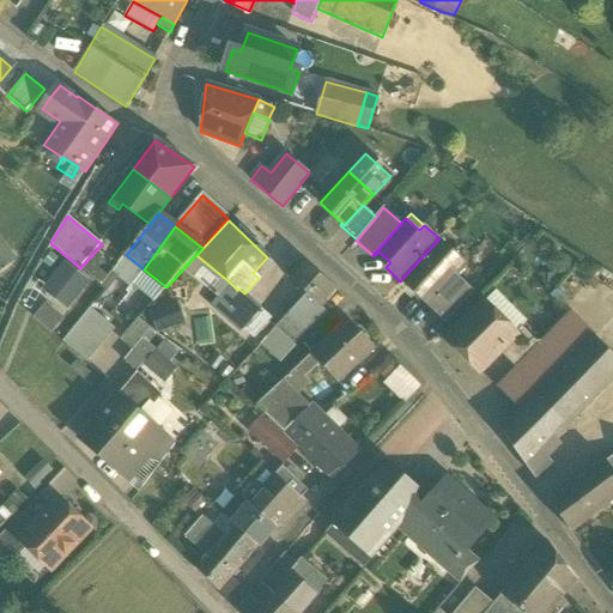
[(0,231),(0,268),(18,256),(0,231)]
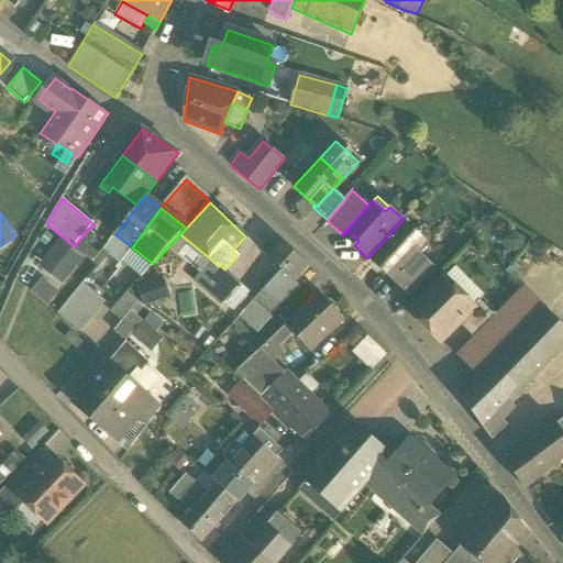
[(417,232),(404,219),(367,258),(394,283),(420,253),(424,247),(412,236),(417,232)]
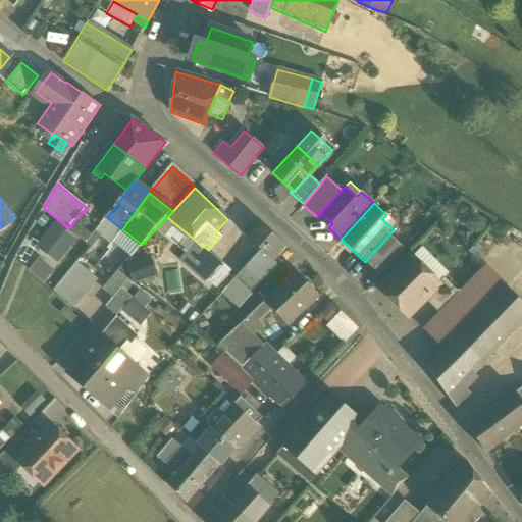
[(382,219),(394,229),(398,225),(386,215),(382,219)]
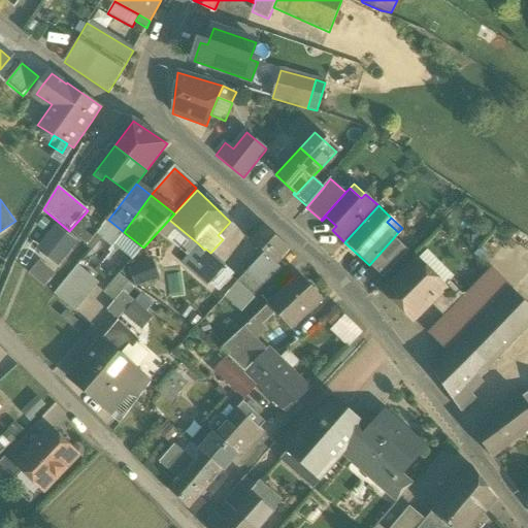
[(113,245),(124,232),(108,220),(107,220),(97,233),(113,245)]
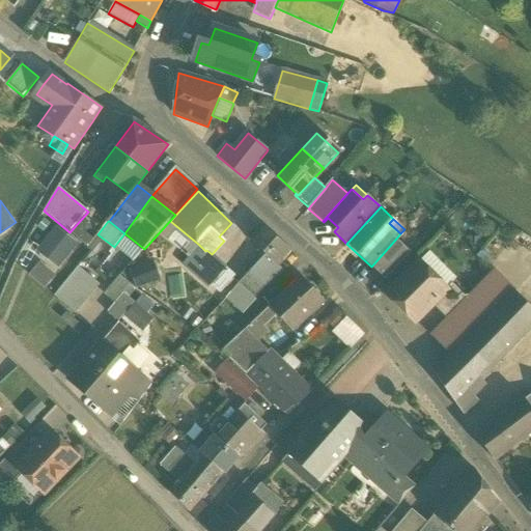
[(77,243),(55,226),(36,249),(58,267),(77,243)]
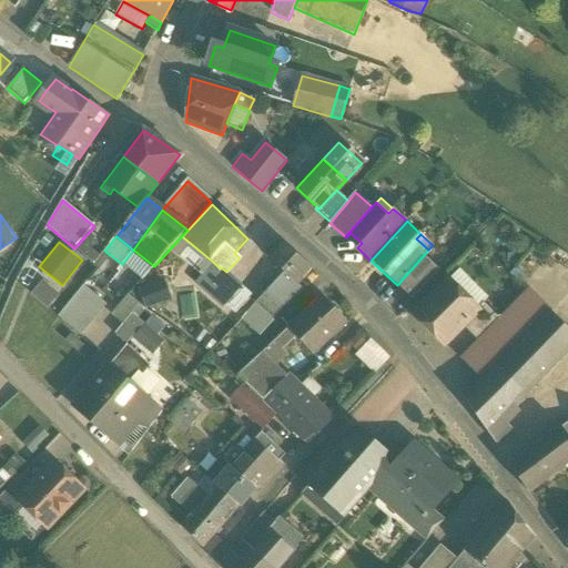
[(267,291),(284,305),(302,287),(298,285),(314,269),(282,242),(267,257),(284,273),(267,291)]
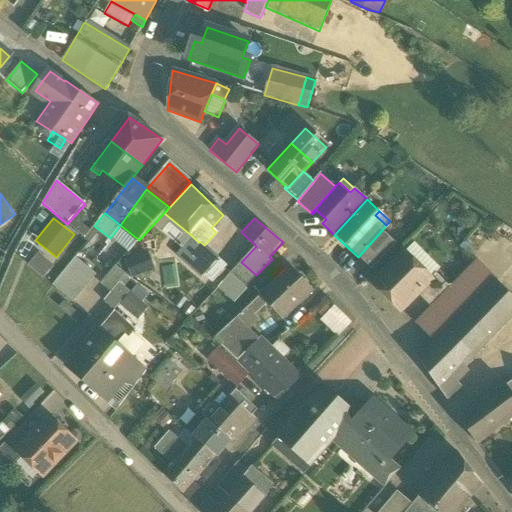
[(128,252),(139,240),(120,225),(110,238),(128,252)]
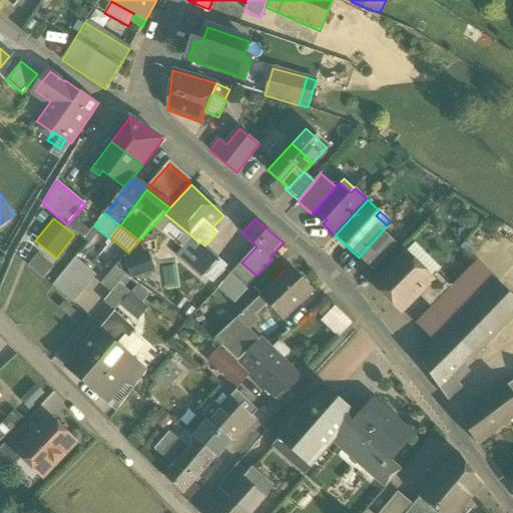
[(84,239),(89,243),(96,234),(91,230),(84,239)]
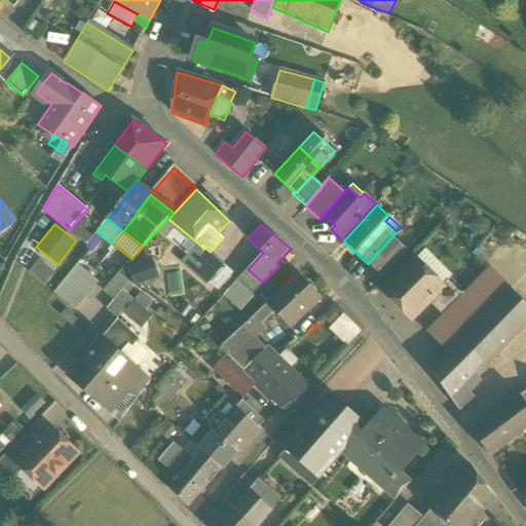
[(368,264),(382,276),(407,251),(392,236),(368,264)]
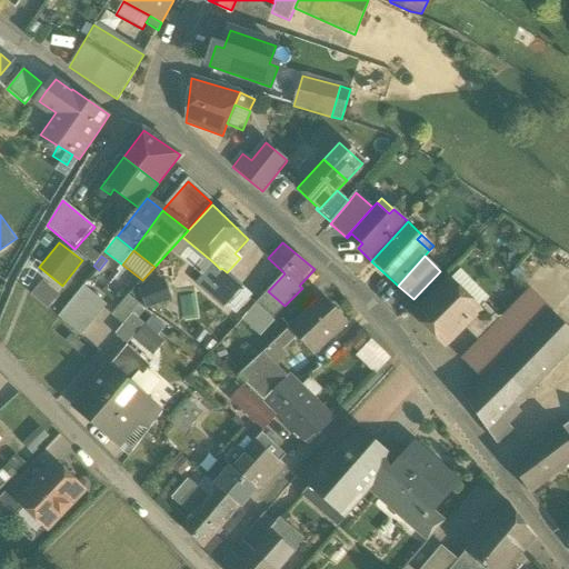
[(196,283),(223,308),(226,307),(243,287),(227,272),(221,268),(220,269),(213,262),(196,283)]
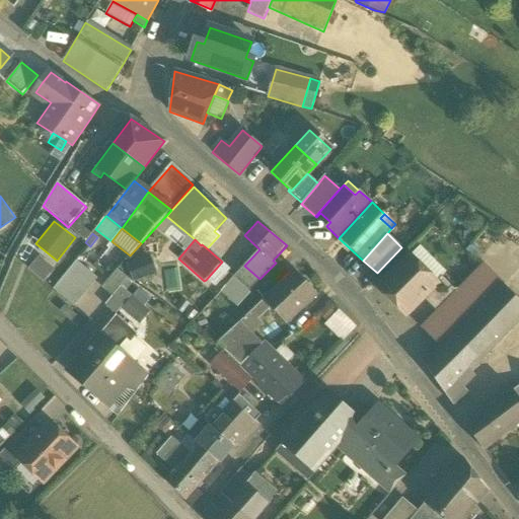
[(422,245),(411,256),(437,283),(442,277),(448,272),(422,245)]
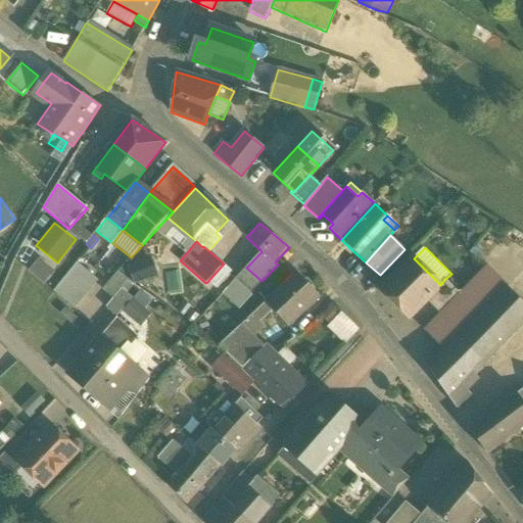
[(150,254),(128,266),(135,283),(158,273),(150,254)]
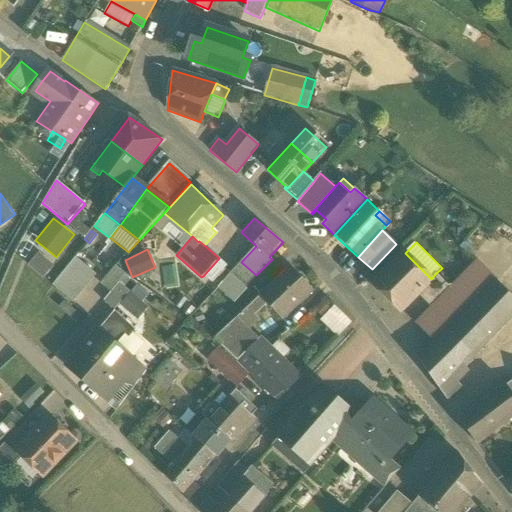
[(393,300),(402,309),(418,294),(432,280),(431,279),(405,253),(374,284),(392,302),(393,300)]
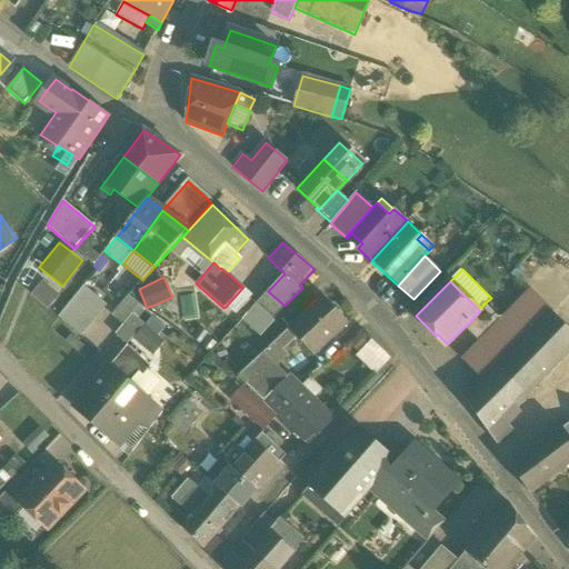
[(59,318),(79,335),(105,302),(83,286),(59,318)]
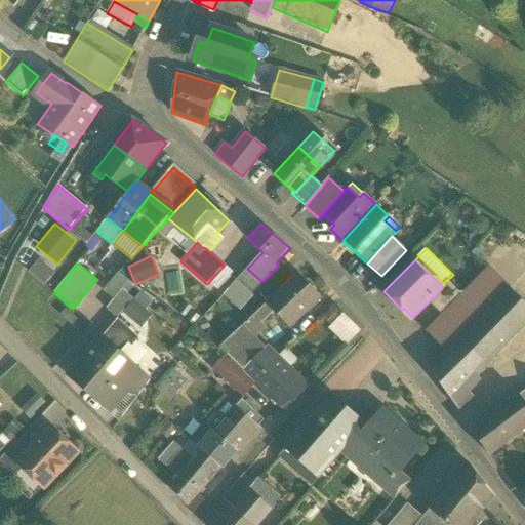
[(236,274),(225,265),(208,283),(218,292),(236,274)]
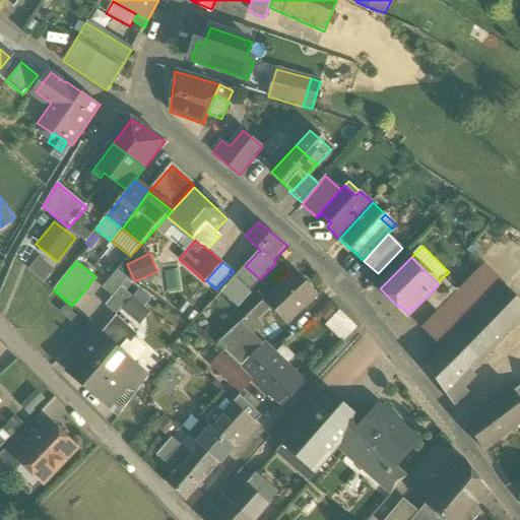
[(421,328),(443,348),(458,333),(505,285),(484,265),(458,293),(438,313),(438,312),(421,328)]
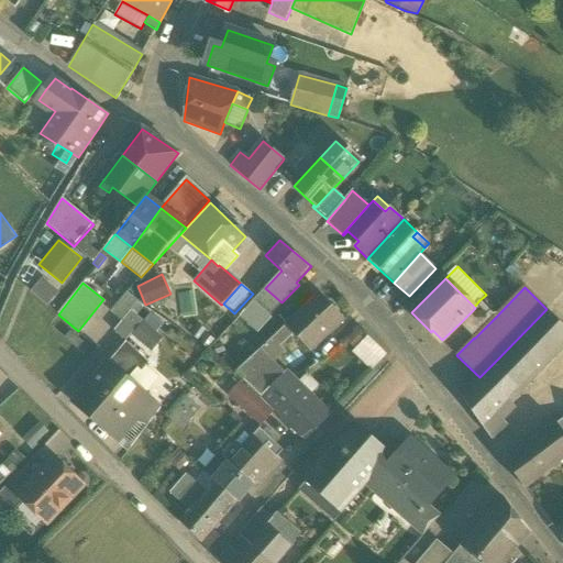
[(253,300),(269,316),(282,302),(265,288),(253,300)]
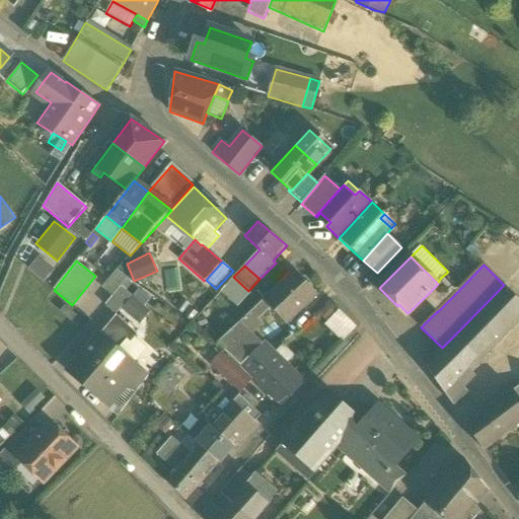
[(271,308),(286,325),(318,295),(295,271),(264,301),(271,308)]
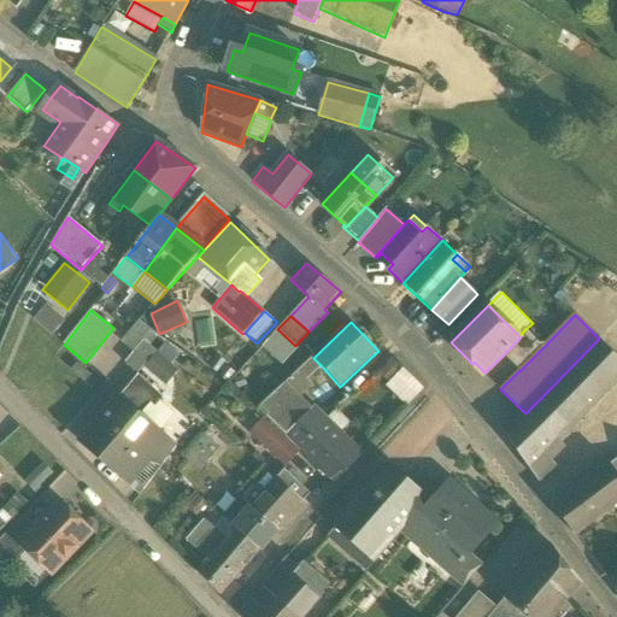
[(519,370),(519,371),(544,347),(526,329),(519,336),(521,338),(504,354),(519,370)]
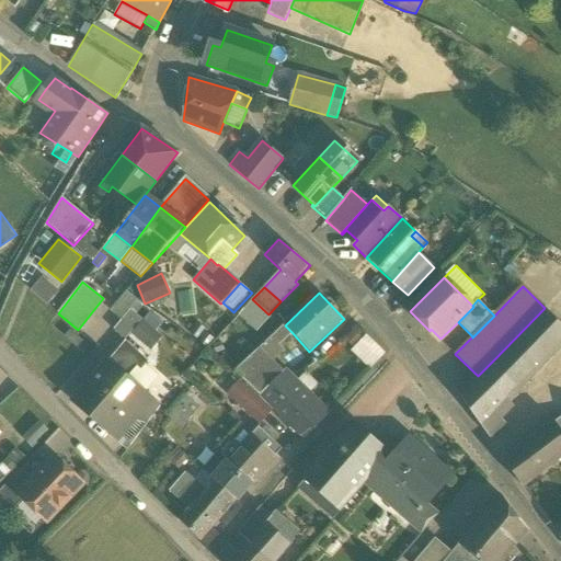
[(114,327),(124,338),(132,330),(150,348),(162,338),(134,307),(114,327)]
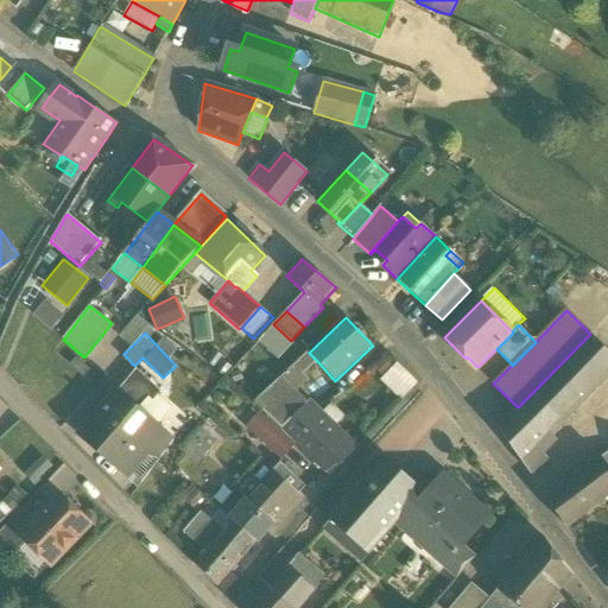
[(607,350),(590,334),(536,390),(562,423),(607,374),(607,350)]
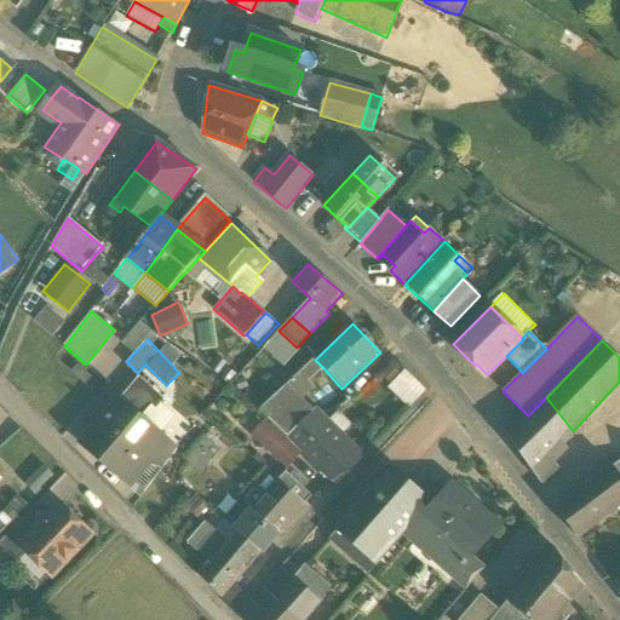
[(285,388),(299,401),(314,386),(309,382),(323,368),(315,360),(285,388)]
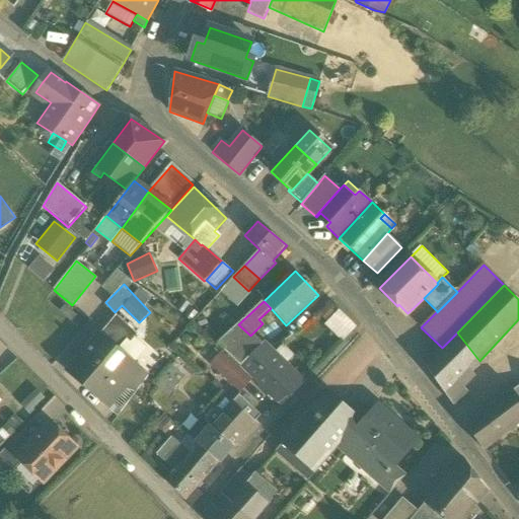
[(324,325),(342,342),(356,327),(339,310),(324,325)]
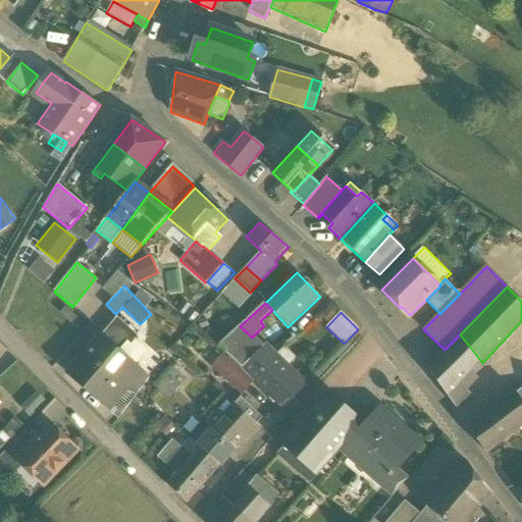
[(100,336),(119,353),(126,344),(129,346),(138,336),(117,317),(100,336)]
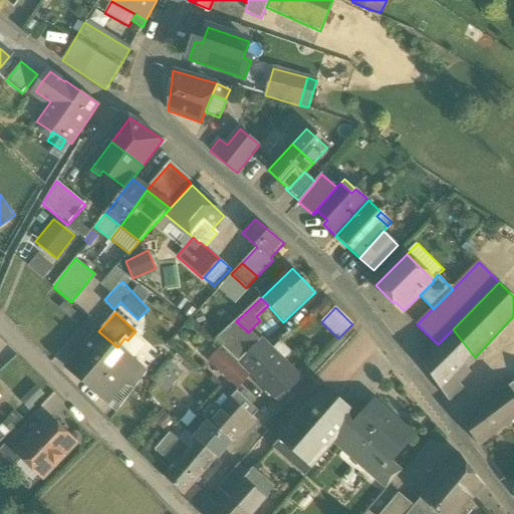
[(216,339),(239,362),(258,342),(248,332),(236,321),(216,339)]
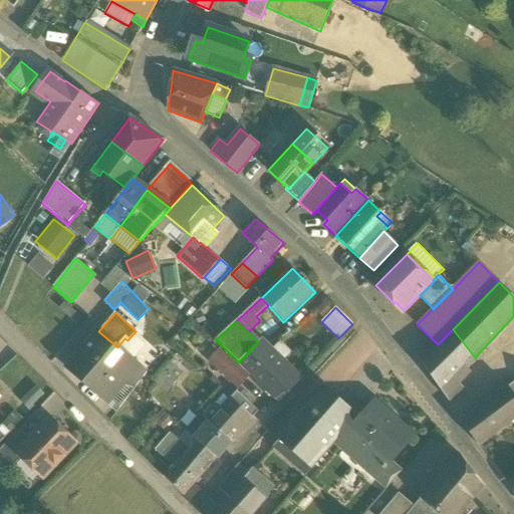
[(453,378),(475,357),(453,329),(438,344),(421,361),(442,391),(453,378)]
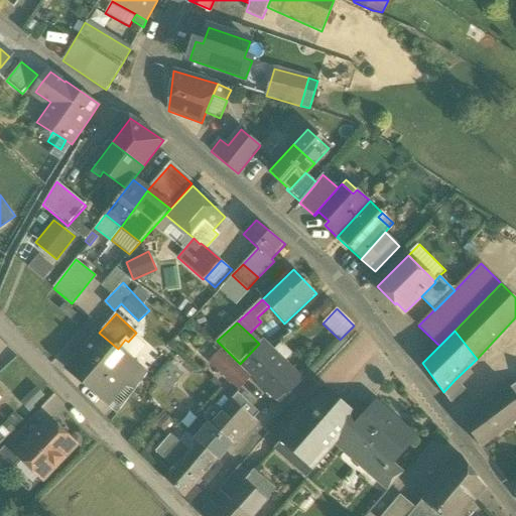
[(71,367),(104,395),(120,376),(133,362),(118,349),(99,333),(71,367)]
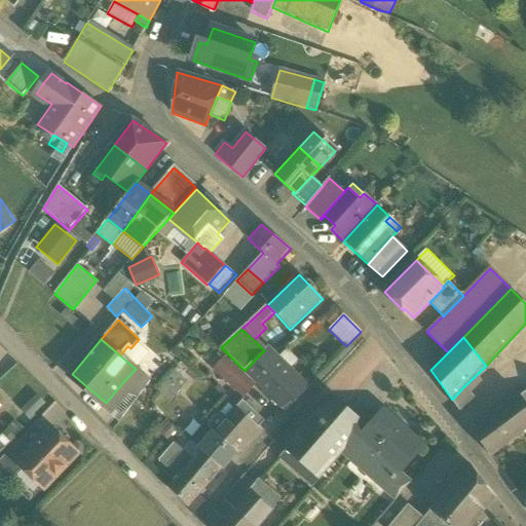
[(245,371),(255,381),(277,358),(274,354),(267,347),(264,350),(245,371)]
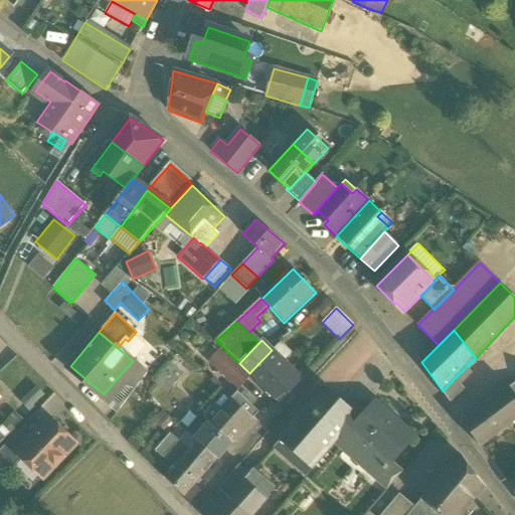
[(217,369),(227,358),(218,350),(208,361),(217,369)]
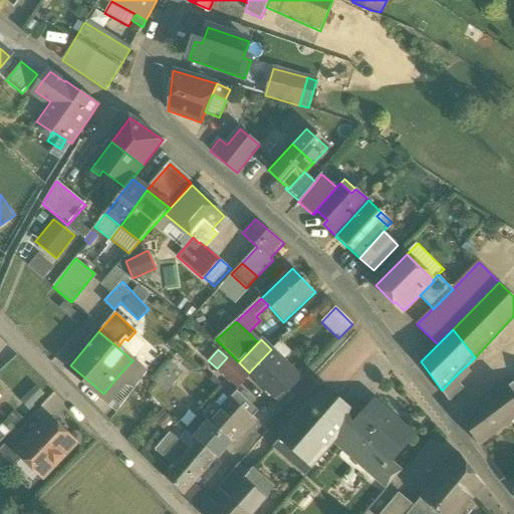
[(300,378),(271,349),(249,372),(278,401),(300,378)]
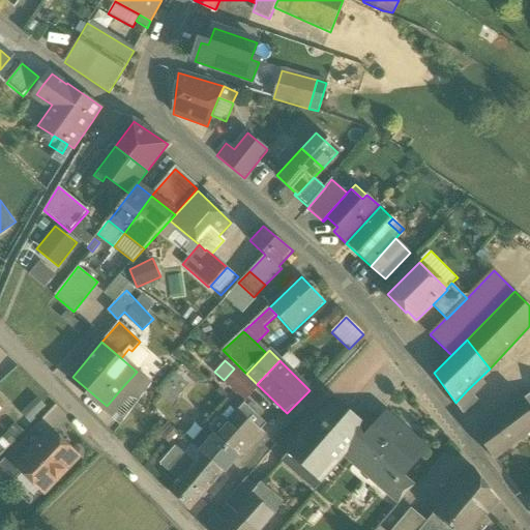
[(224,380),(245,400),(256,389),(234,369),(224,380)]
